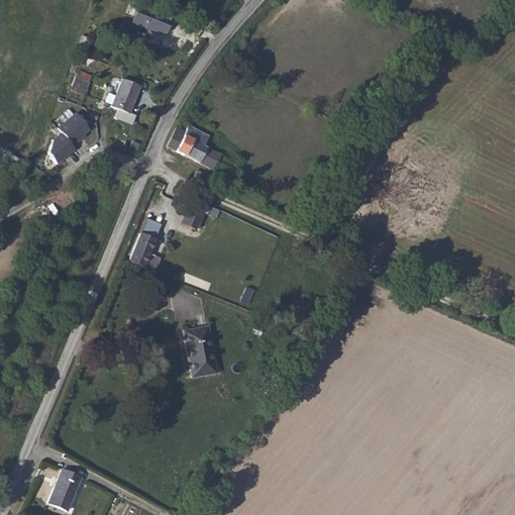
[(172,19),(138,6),(131,23),(152,31),(155,27),(167,32),(172,19)]
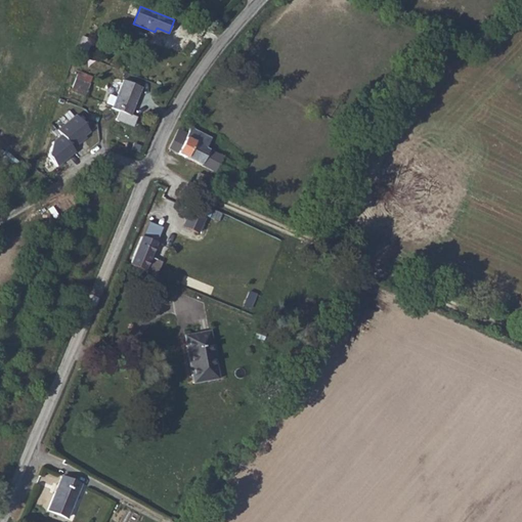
[(77,49),(87,53),(92,39),(83,35),(77,49)]
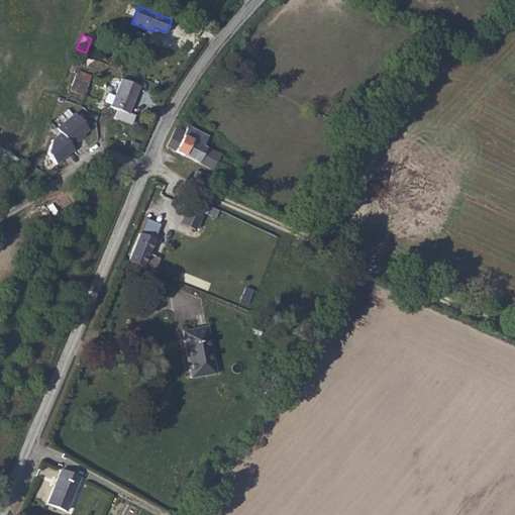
[(91,38),(87,53),(93,55),(98,40),(91,38)]
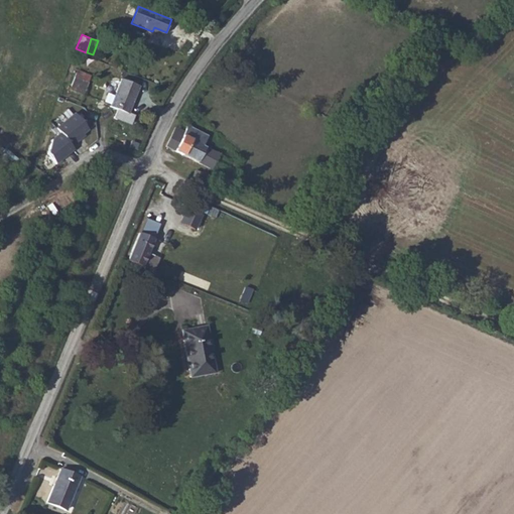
[(76,76),(90,81),(92,75),(79,70),(76,76)]
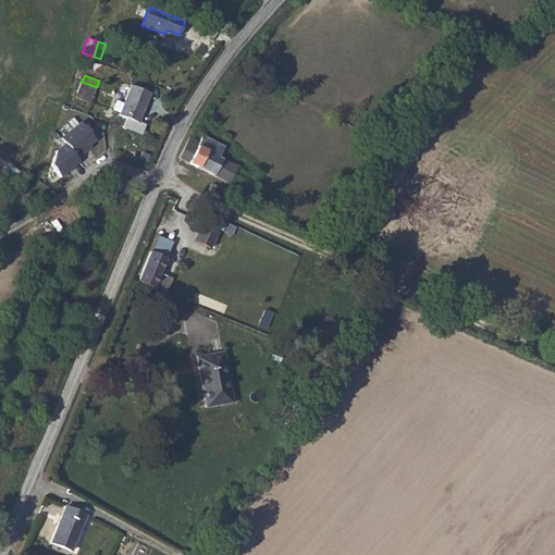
[(77,95),(91,101),(97,87),(82,82),(77,95)]
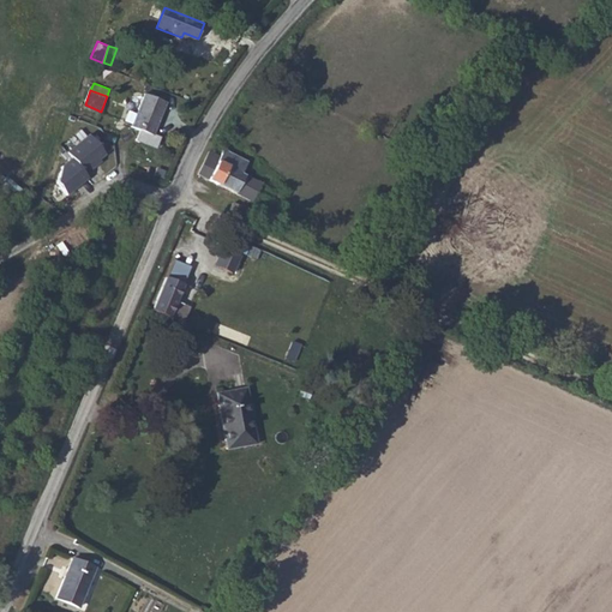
[(147,93),(133,125),(155,133),(168,101),(147,93)]
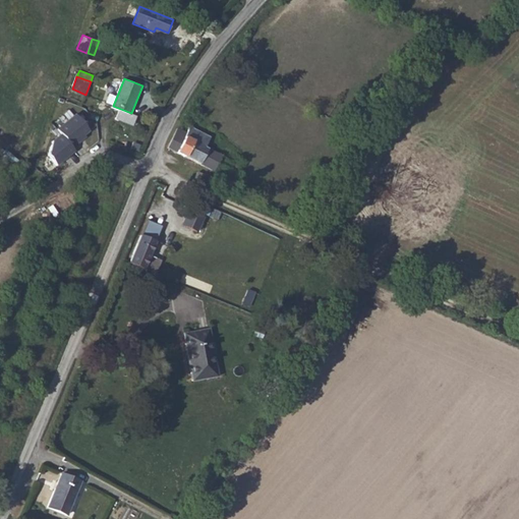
[(85,95),(72,89),(68,98),(81,104),(85,95)]
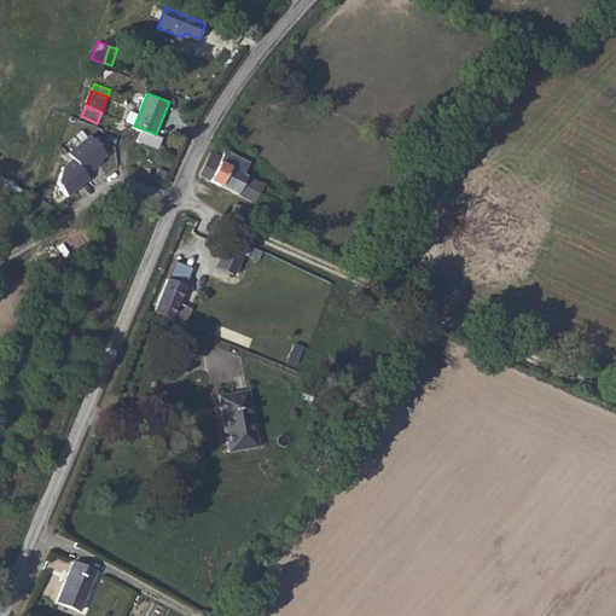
[(91,178),(87,174),(97,166),(96,164),(108,154),(92,134),(69,152),(74,157),(64,166),(58,181),(69,195),(91,178)]
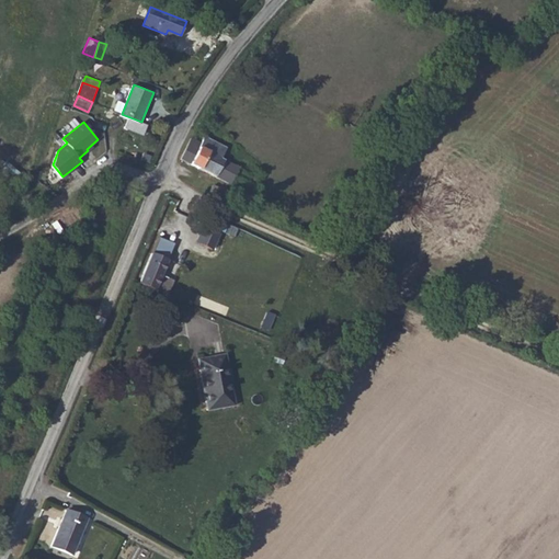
[(203,141),(193,136),(182,157),(232,182),(236,174),(257,185),(261,177),(223,157),(228,146),(206,135),(203,141)]
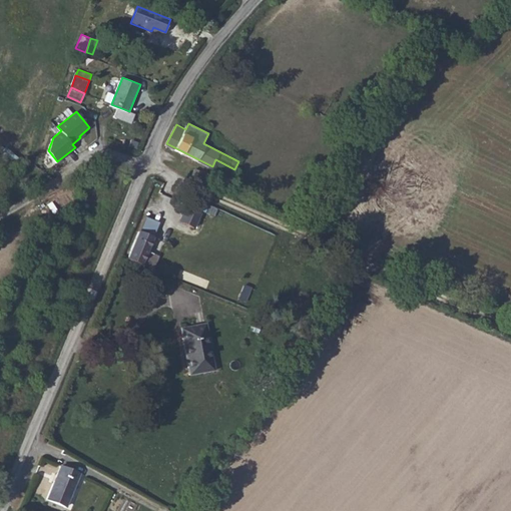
[(207,173),(196,167),(193,173),(204,179),(207,173)]
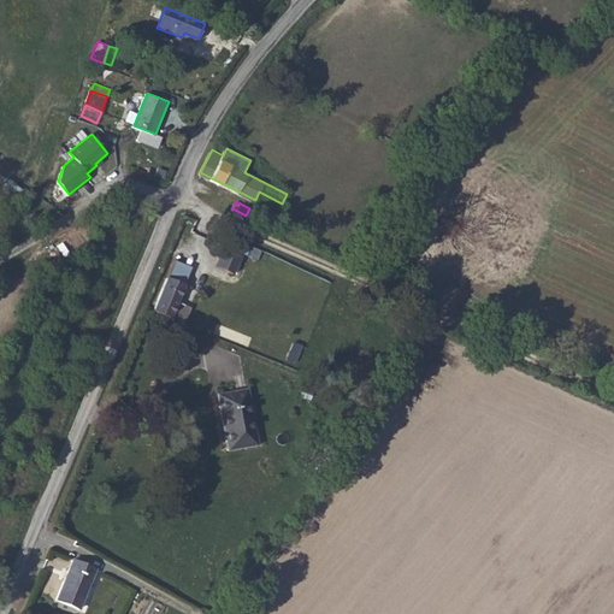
[(267,214),(258,210),(254,217),(264,222),(267,214)]
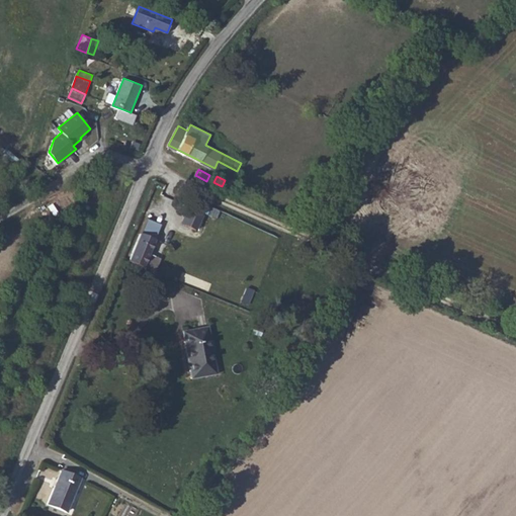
[(146,222),(142,232),(157,239),(161,229),(146,222)]
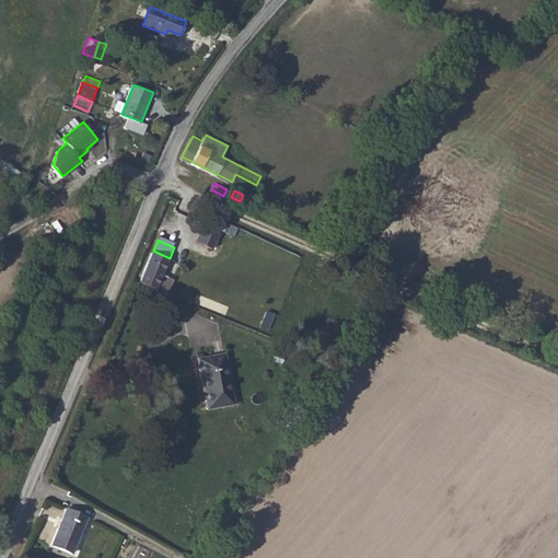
[(153,251),(140,281),(158,289),(170,258),(153,251)]
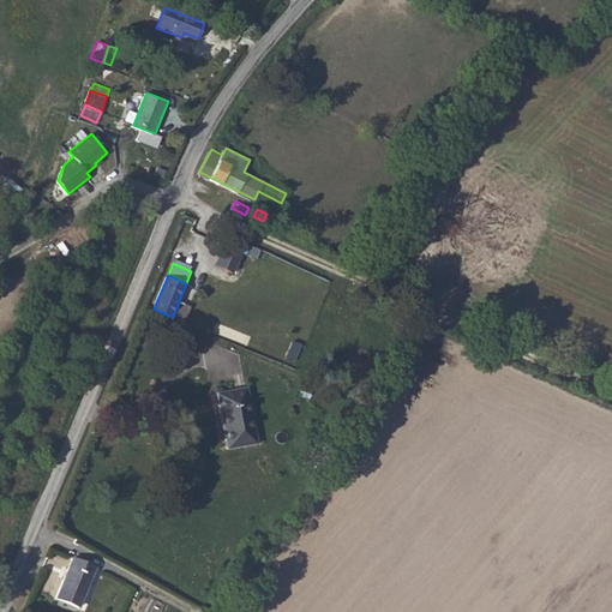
[(199,288),(186,283),(173,317),(185,322),(199,288)]
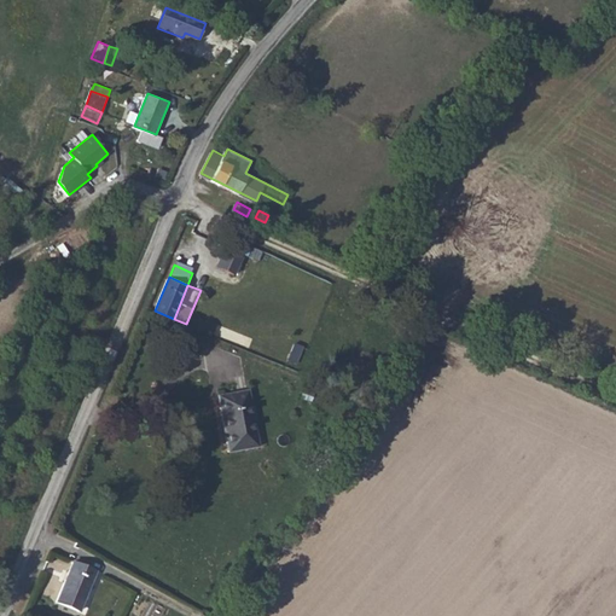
[(303,364),(307,347),(292,344),(290,361),(303,364)]
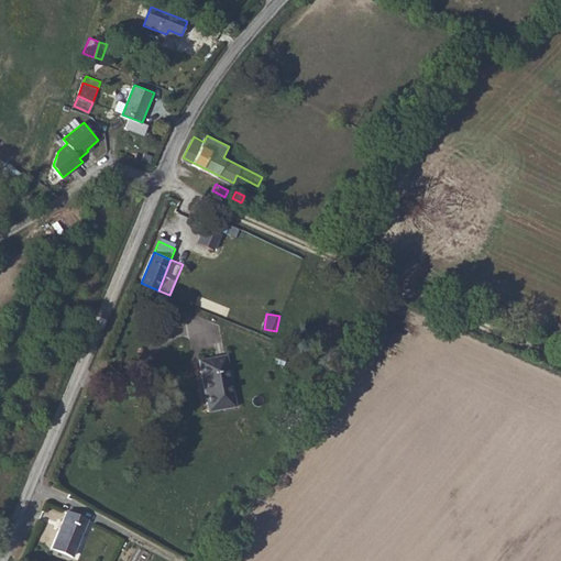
[(209,410),(237,405),(227,354),(200,359),(209,410)]
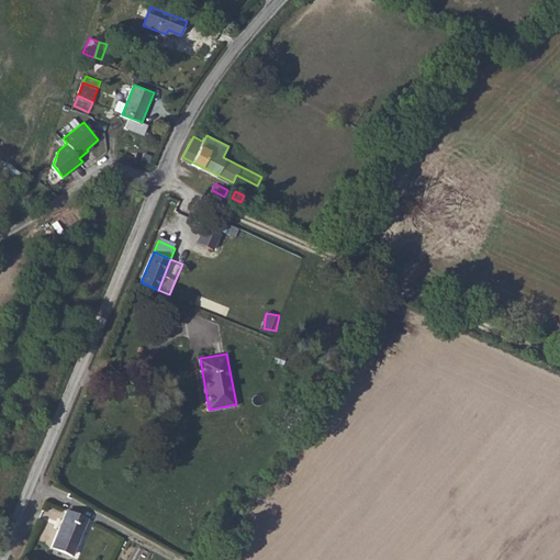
[(74,553),(89,518),(68,510),(53,546),(74,553)]
